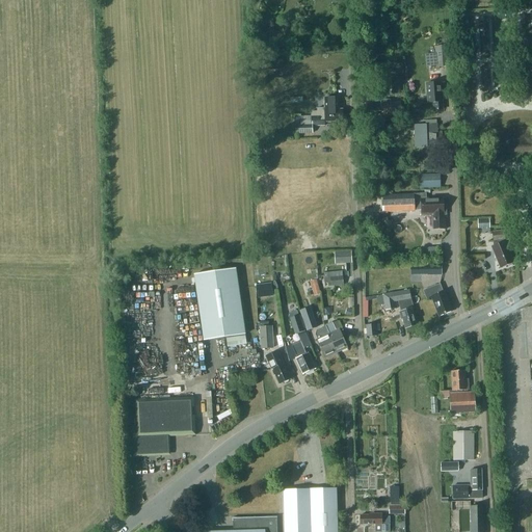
[(434,47),(436,68),(449,67),(448,46),(434,47)]
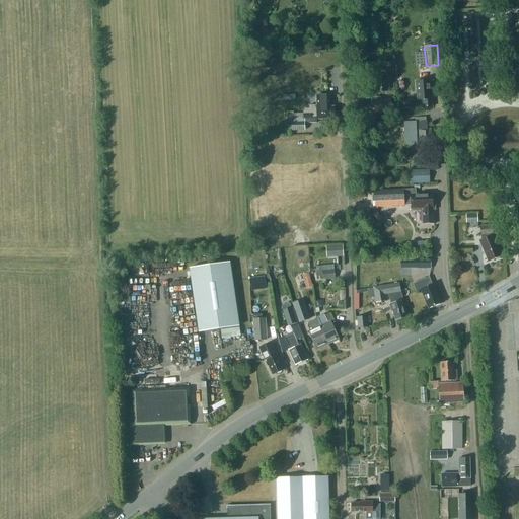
[(380,78),(381,90),(390,89),(389,77),(380,78)]
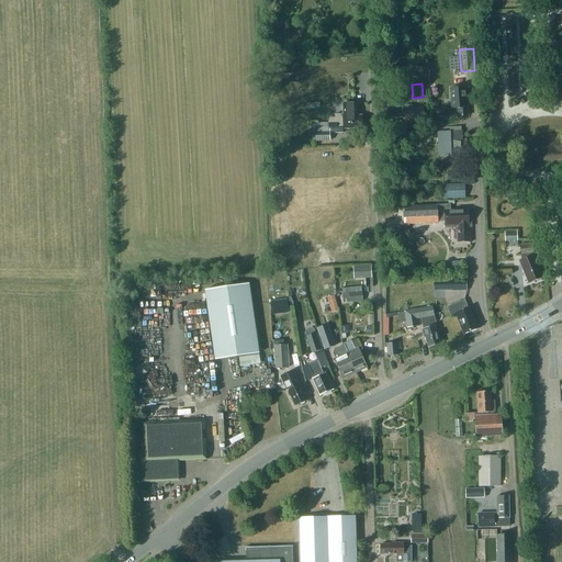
[(454,89),(449,89),(451,110),(456,109),(457,117),(467,116),(465,105),(470,105),(469,88),(454,89)]
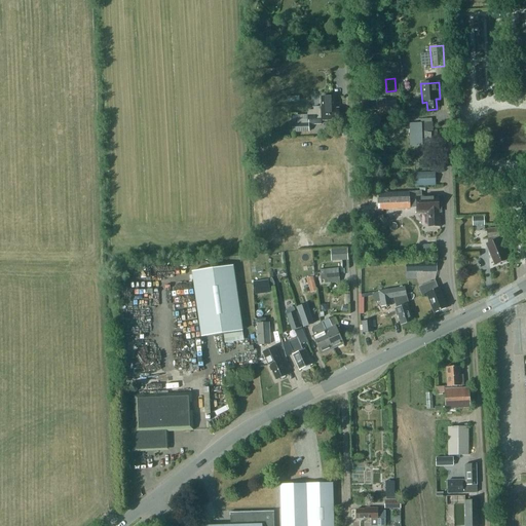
[(292,125),(292,134),(308,133),(308,120),(316,120),(316,122),(336,121),(336,119),(338,119),(338,118),(338,110),(334,110),(334,97),(321,98),(321,107),(313,108),(313,110),(307,111),(307,116),(297,116),(297,125),(292,125)]
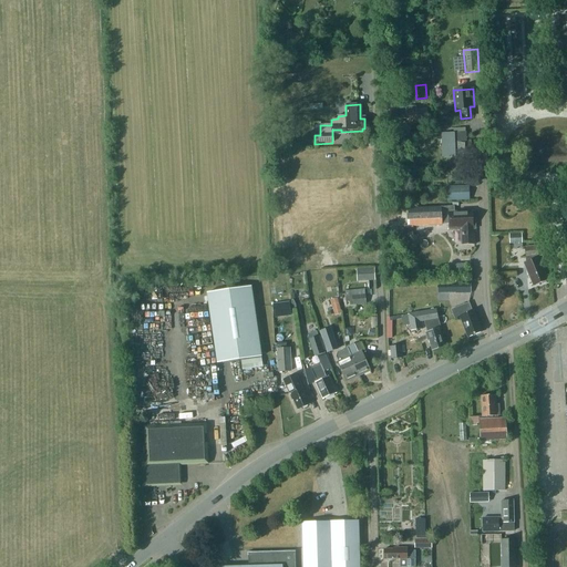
[(385,104),(385,121),(397,120),(397,123),(402,123),(402,120),(406,120),(406,126),(416,125),(416,123),(428,122),(428,110),(415,110),(415,107),(405,107),(405,110),(397,110),(397,104),(395,104),(385,104)]
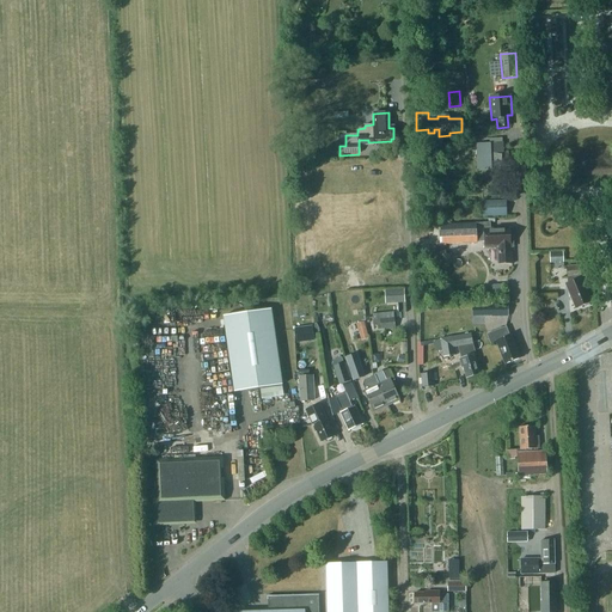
[(502,153),(502,145),(476,146),(477,171),(506,169),(506,159),(507,159),(507,153),(502,153)]
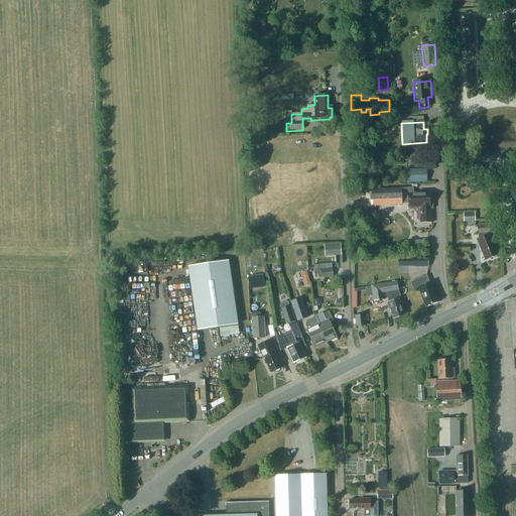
[(467,172),(481,177),(484,167),(470,163),(467,172)]
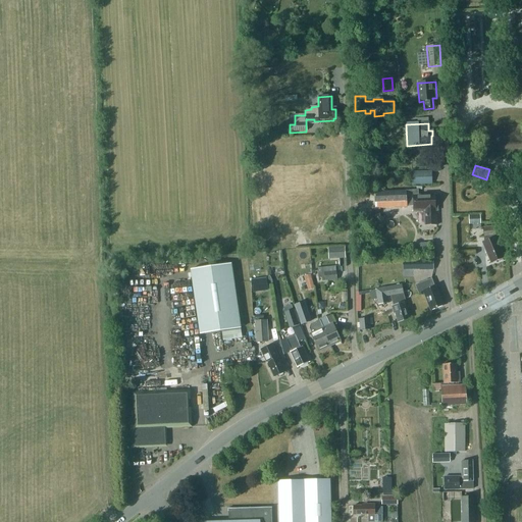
[(393,192),(394,207),(412,206),(413,210),(418,210),(418,213),(424,213),(424,225),(438,225),(437,204),(434,204),(434,196),(418,196),(418,197),(414,197),(414,191),(393,192)]
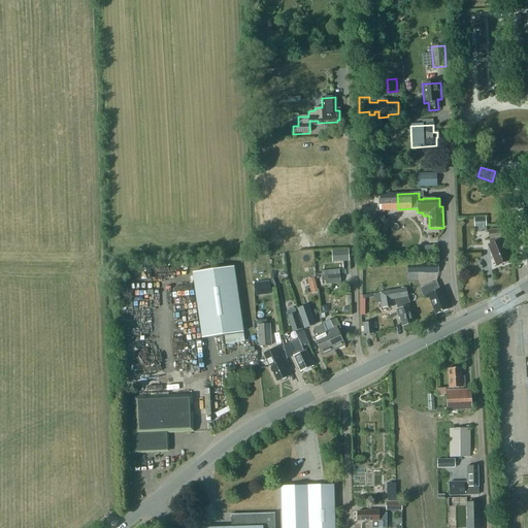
[(394,194),(385,195),(386,207),(394,207),(394,194)]
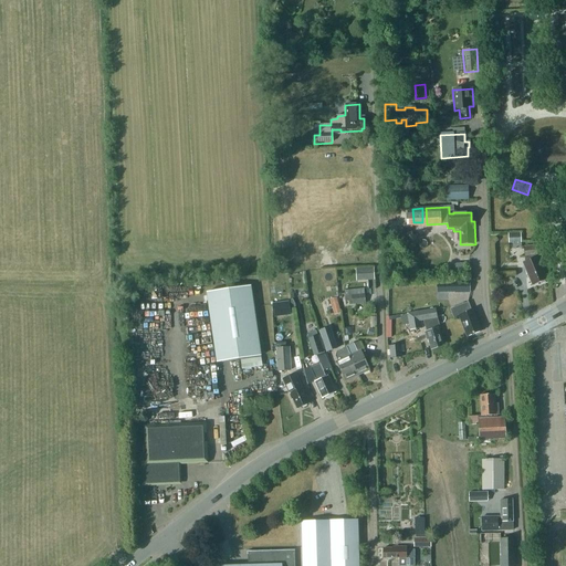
[(523,247),(524,263),(522,264),(532,286),(545,281),(535,257),(540,257),(538,245),(523,247)]
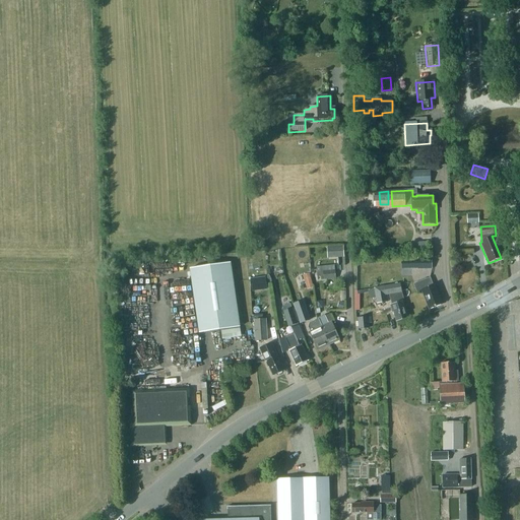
[(432,259),(416,259),(417,270),(432,269),(432,259)]
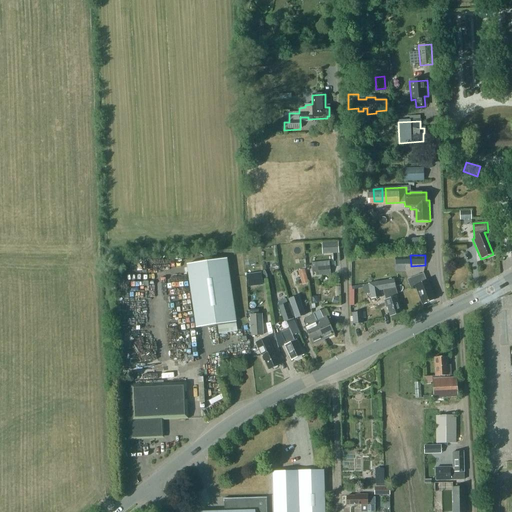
[(236,322),(227,259),(186,264),(196,328),(236,322)]
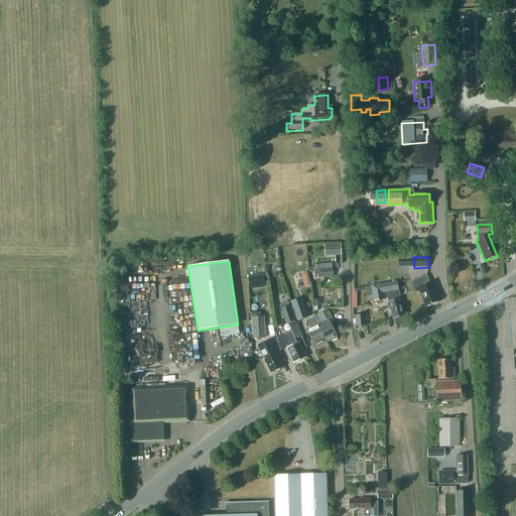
[(332,268),(313,270),(314,275),(320,274),(320,277),(333,276),(332,268)]
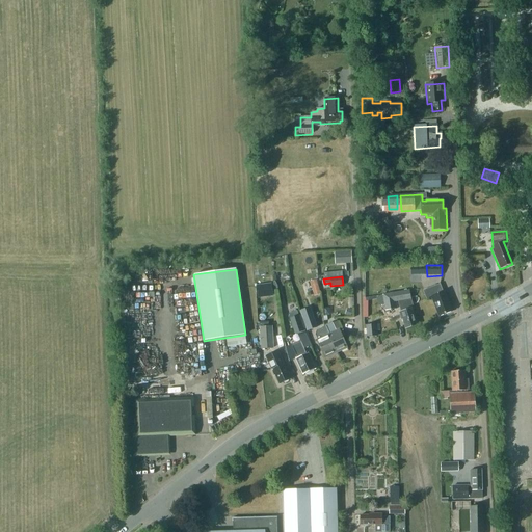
[(316,280),(310,282),(314,296),(320,295),(316,280)]
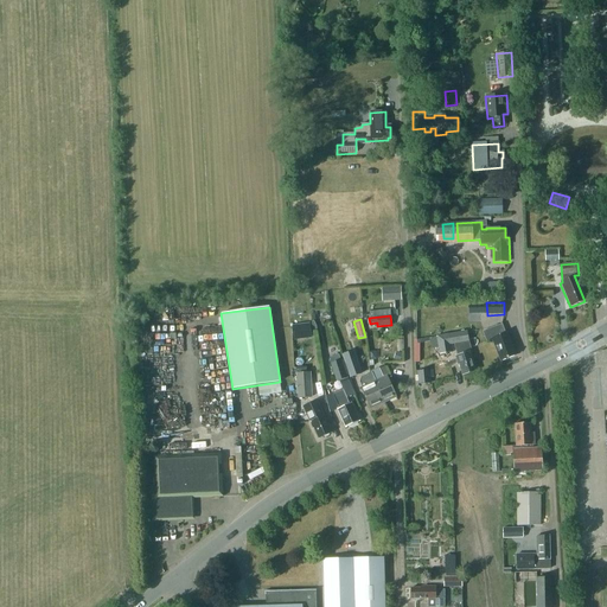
[(486,343),(491,340),(499,362),(515,356),(506,333),(505,333),(502,324),(483,331),(486,343)]
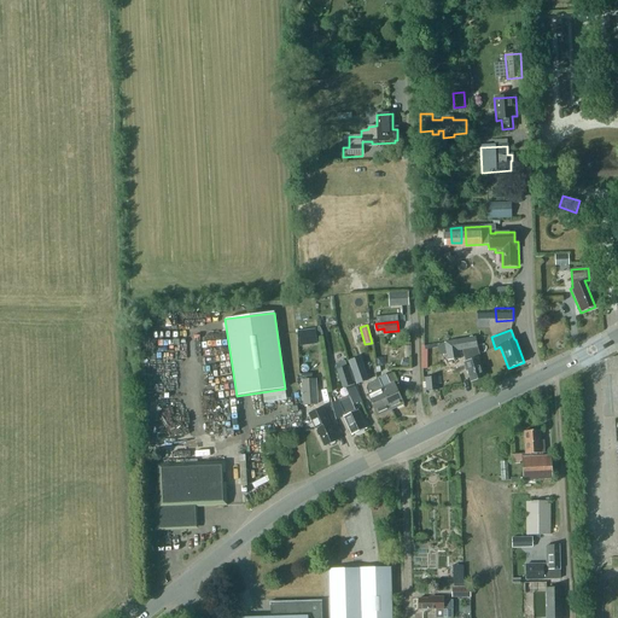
[(305,331),(297,331),(299,345),(308,344),(305,331)]
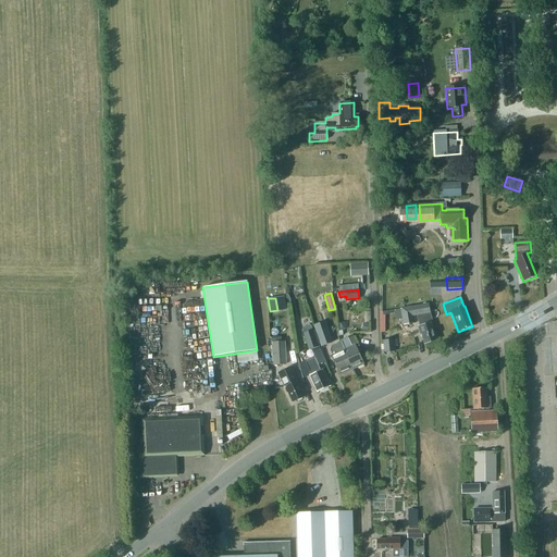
[(417,317),(419,326),(418,330),(419,334),(421,335),(424,345),(435,342),(430,323),(433,323),(430,313),(429,313),(426,306),(400,310),(403,326),(415,324),(413,317),(421,316),(417,317)]
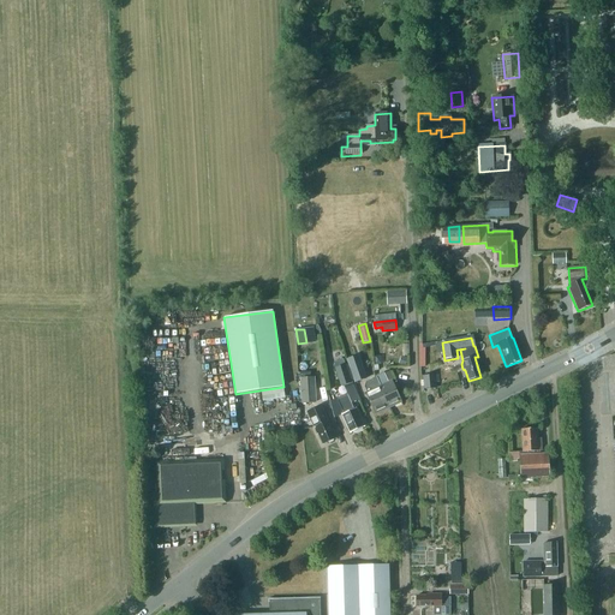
[(358,356),(347,359),(356,382),(365,378),(358,356)]
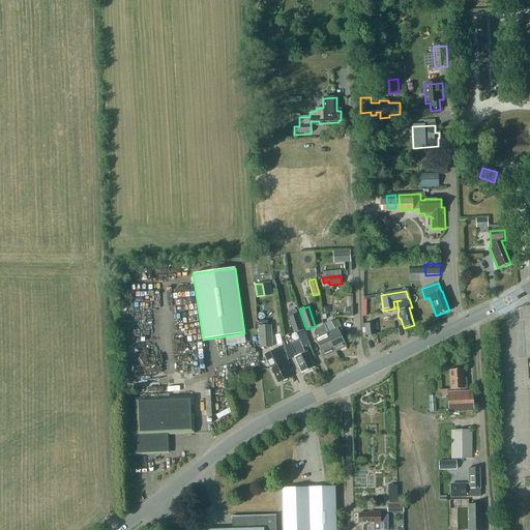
[(288,317),(293,332),(301,330),(297,315),(289,317),(288,317)]
